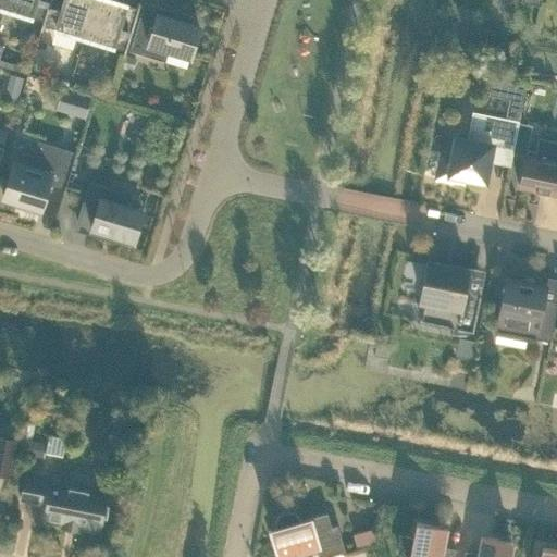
[(44,21),(40,29),(41,29),(49,0),(4,0),(2,8),(44,21)]
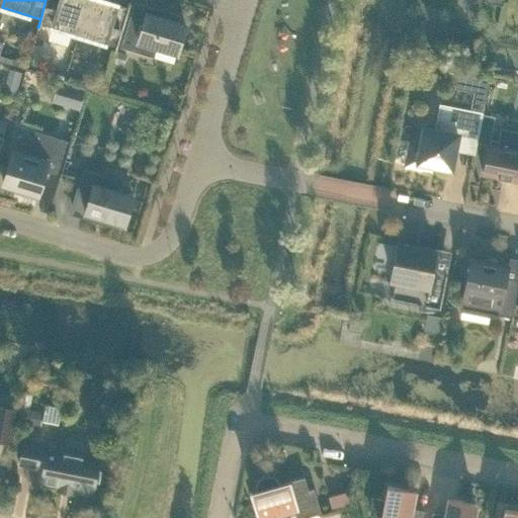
[(38,27),(40,23),(78,34),(88,0),(46,0),(38,27)]
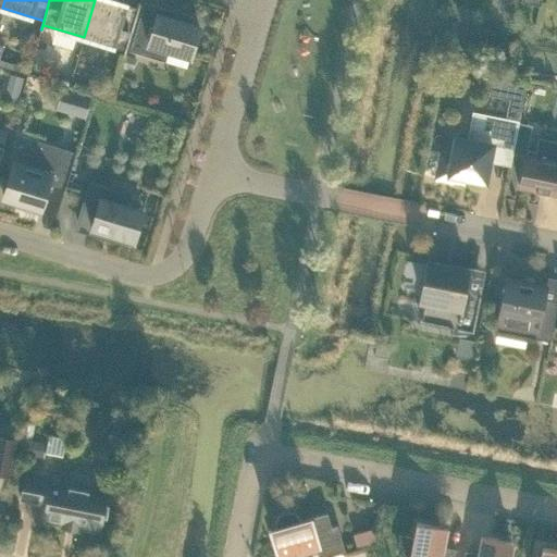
[(123,54),(124,56),(140,3),(139,3),(137,8),(112,0),(95,0),(84,37),(124,49),(123,54)]
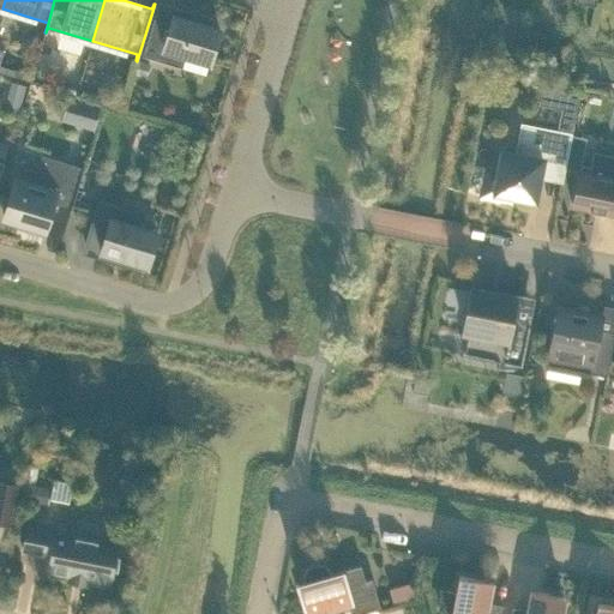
[(157,11),(144,54),(181,65),(185,54),(209,61),(220,29),(157,11)]
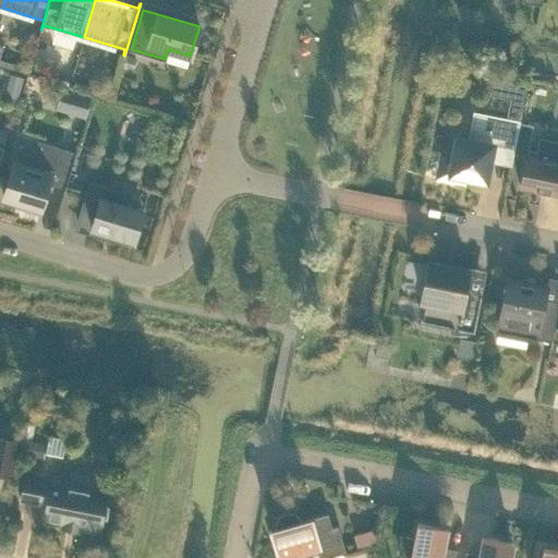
[(126,55),(122,68),(131,71),(135,58),(126,55)]
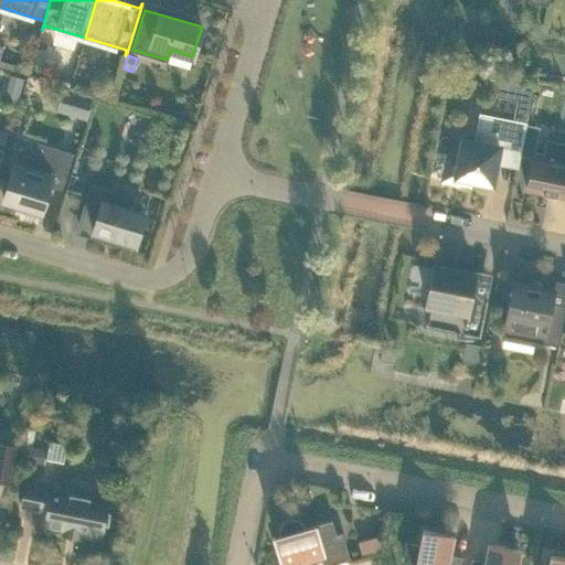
[(516,102),(513,117),(526,119),(532,87),(520,85),(516,102)]
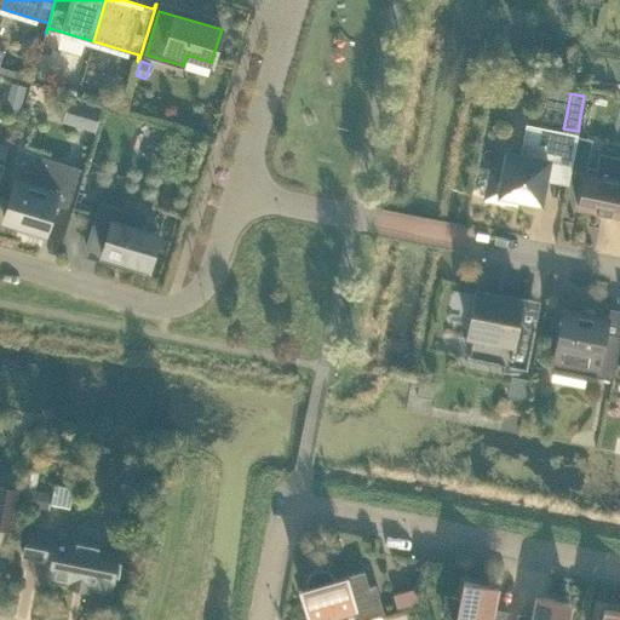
[(101,108),(68,98),(61,122),(93,132),(101,108)]
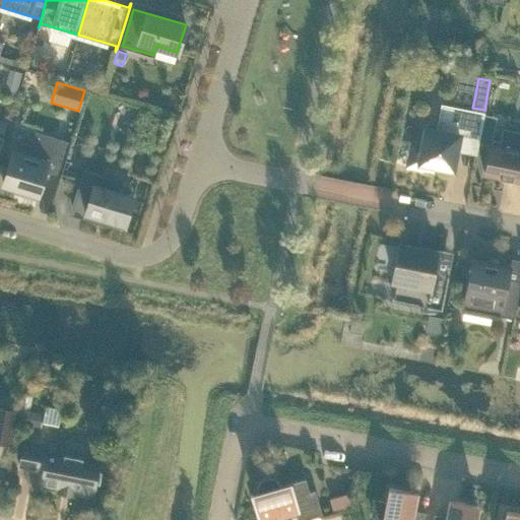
[(423,145),(417,144),(413,166),(434,170),(435,166),(453,169),(457,142),(476,145),(483,113),(442,105),(437,130),(426,127),(423,145)]
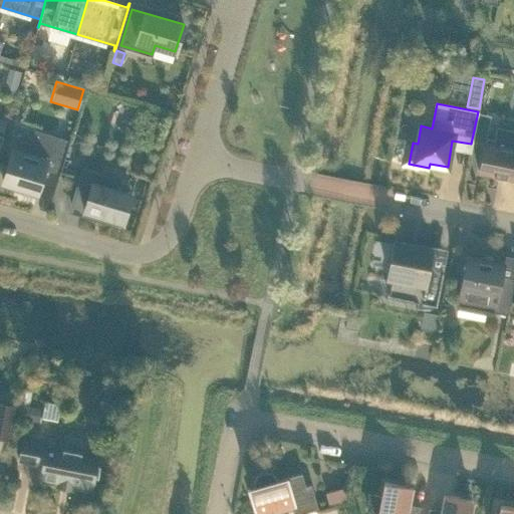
[(485,144),(479,173),(513,180),(513,132),(496,127),(494,140),(486,139),(485,144)]
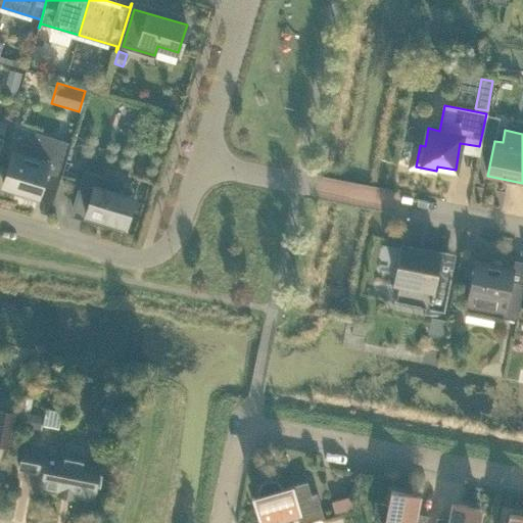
[(12,153),(3,185),(20,190),(19,193),(37,198),(46,171),(60,176),(59,180),(60,180),(72,144),(70,144),(69,145),(37,135),(30,158),(12,153)]
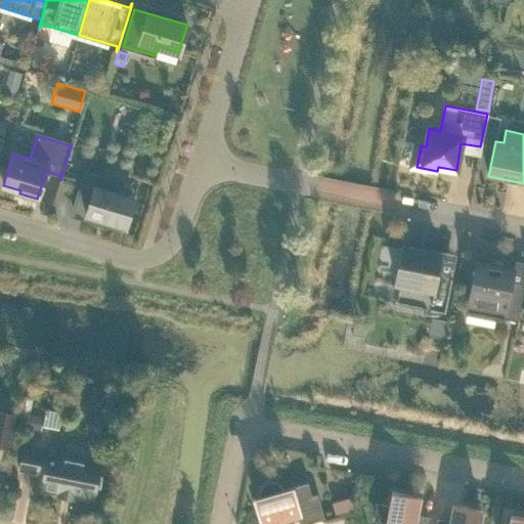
[(84,173),(73,210),(125,226),(134,199),(113,191),(116,182),(84,173)]
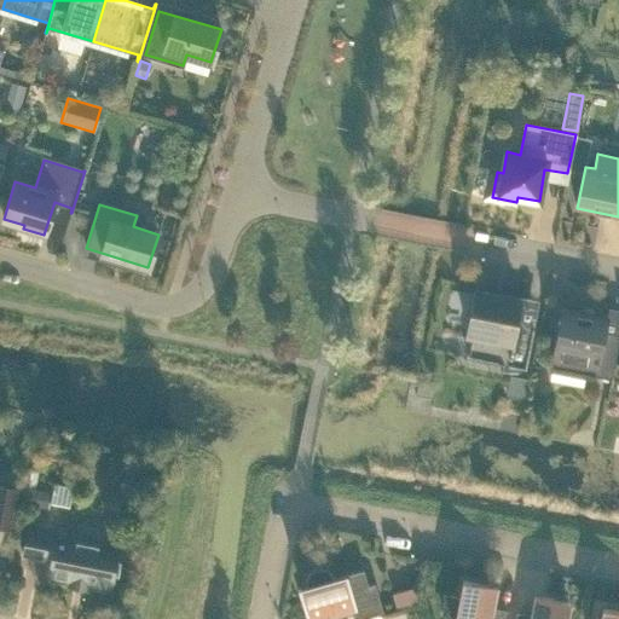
[(520,302),(475,293),(467,330),(473,331),(468,357),(526,369),(533,329),(516,325),(520,302)]
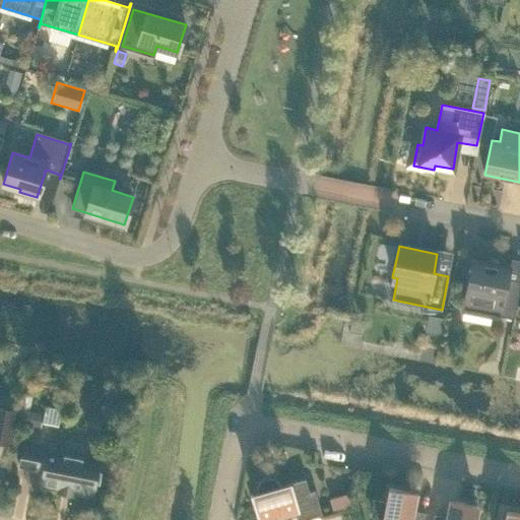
[(510,268),(472,261),(462,312),(463,313),(464,309),(514,318),(519,286),(519,280),(508,278),(510,268)]
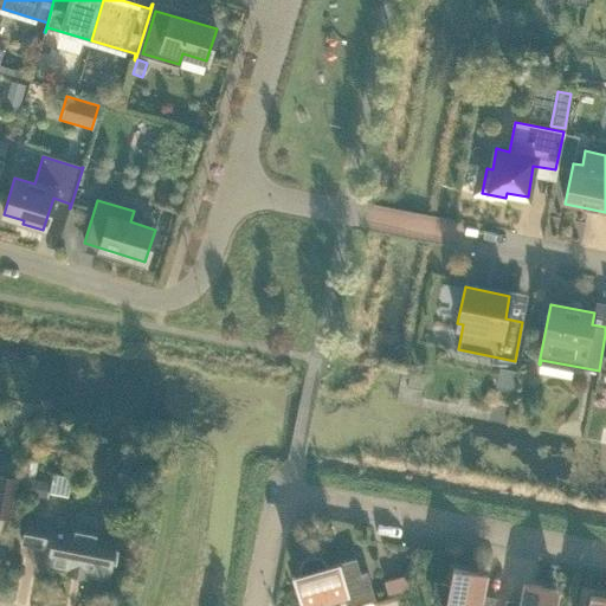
[(500,367),(495,387),(511,391),(516,371),(500,367)]
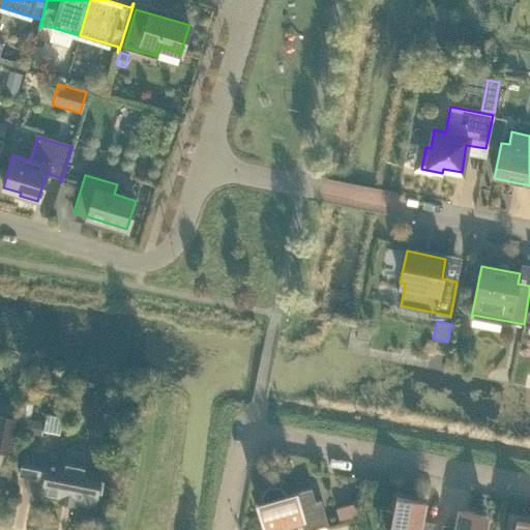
[(0,450),(7,452),(13,420),(0,417),(0,450)]
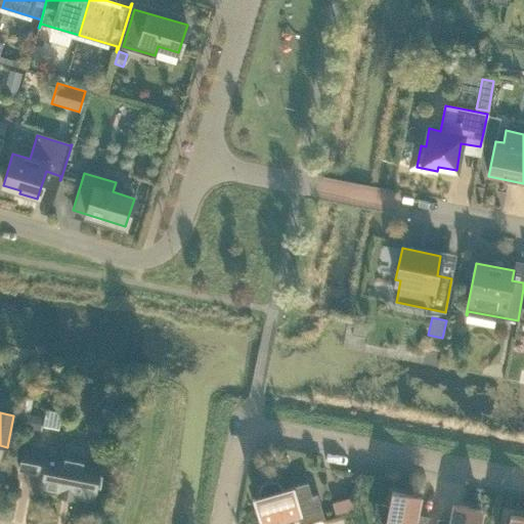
[(20,429),(41,433),(43,417),(23,412),(20,429)]
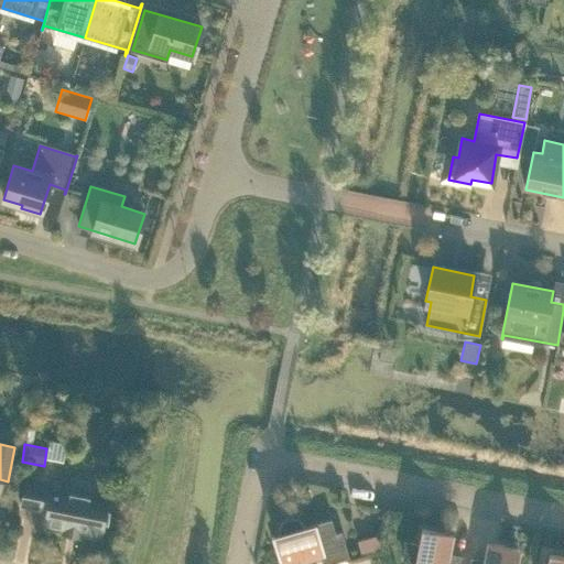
[(90,496),(91,487),(88,481),(76,479),(71,484),(69,491),(52,488),(53,485),(25,479),(20,506),(46,511),(43,525),(100,537),(108,499),(90,496)]
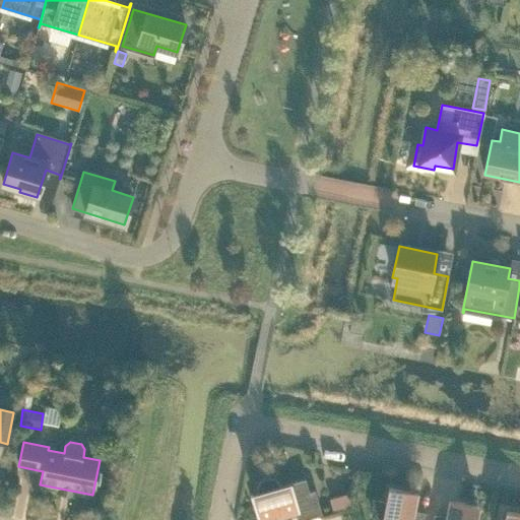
[(260,519),(264,519),(309,519),(321,517),(321,518),(323,517),(315,491),(310,492),(306,478),(281,486),(280,484),(279,482),(276,479),(273,478),(269,477),(264,478),(259,482),(258,483),(257,485),(256,488),(256,494),(252,495),(259,519),(260,519)]
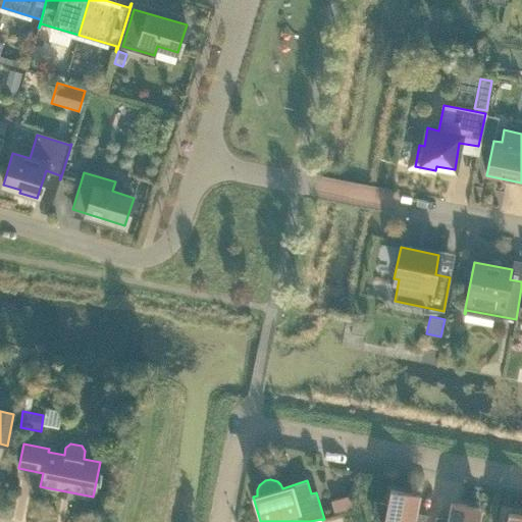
[(425,521),(427,515),(414,513),(418,496),(390,490),(388,504),(374,501),(371,519),(384,521),(425,521)]
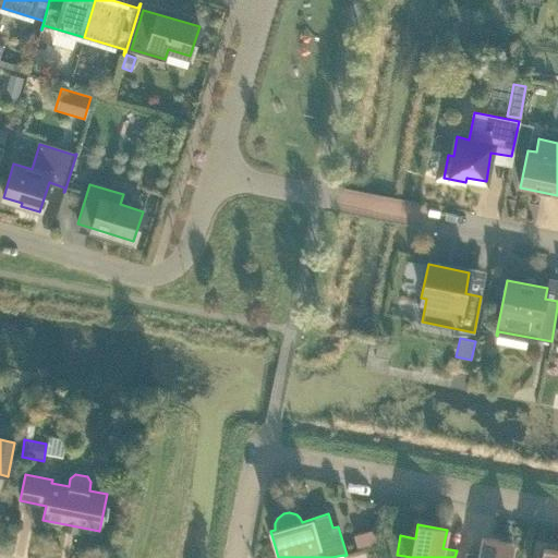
[(373,530),(353,535),(356,549),(377,544),(373,530)]
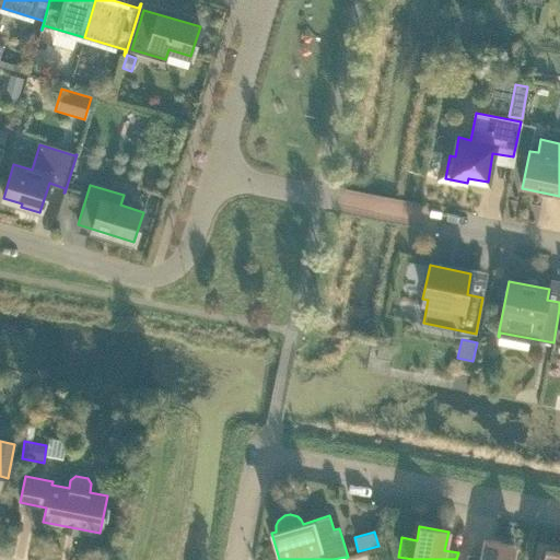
[(466,559),(511,559),(514,544),(486,538),(481,557),(468,555),(466,559)]
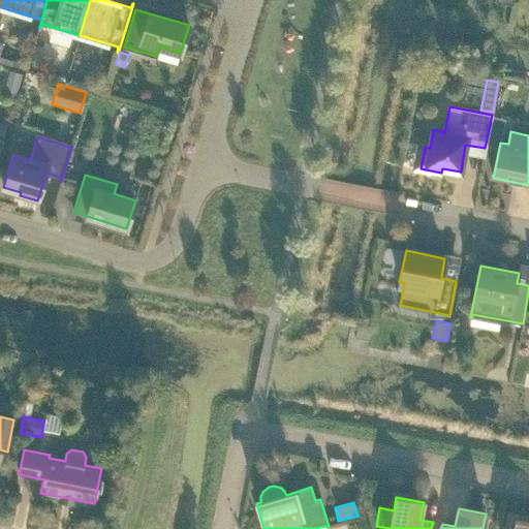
[(528,528),(528,522),(516,520),(514,528),(528,528)]
